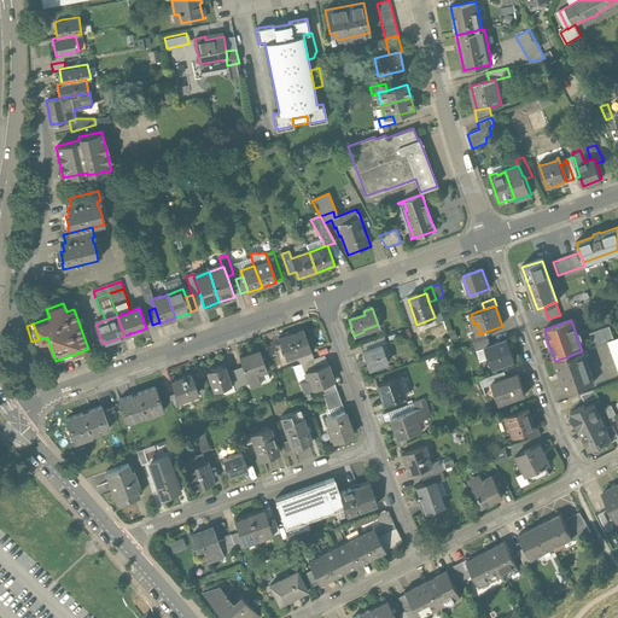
[(608,327),(589,334),(594,347),(613,339),(608,327)]
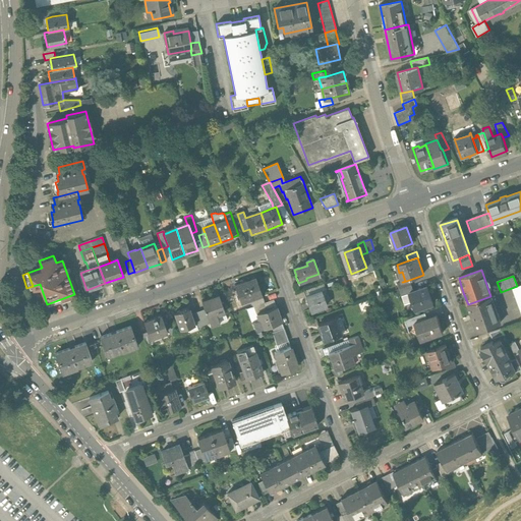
[(255,278),(234,286),(241,303),(250,300),(262,296),(263,296),(255,278)]
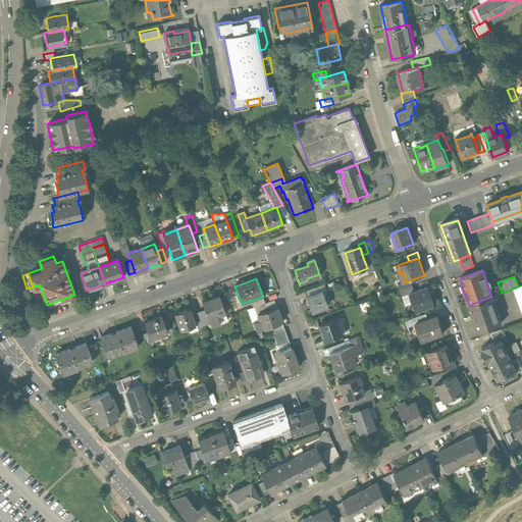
[(410,280),(404,282),(403,282),(398,283),(401,290),(412,285),(410,280)]
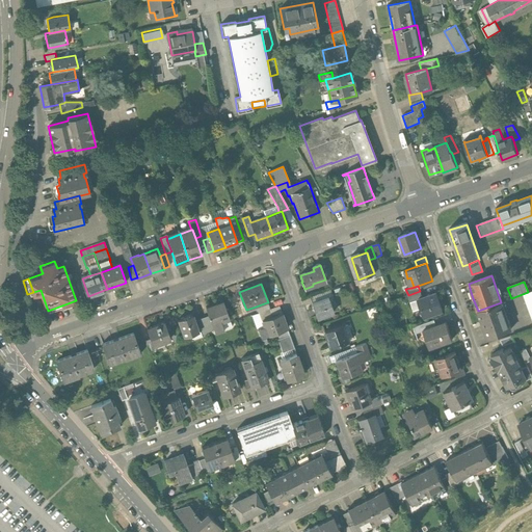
[(420,291),(408,295),(410,302),(418,300),(418,299),(422,298),(420,291)]
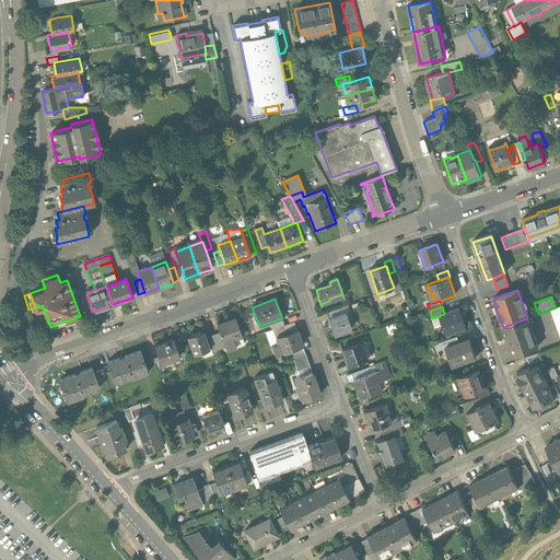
[(444,314),(440,315),(440,316),(446,334),(466,327),(459,308),(444,314)]
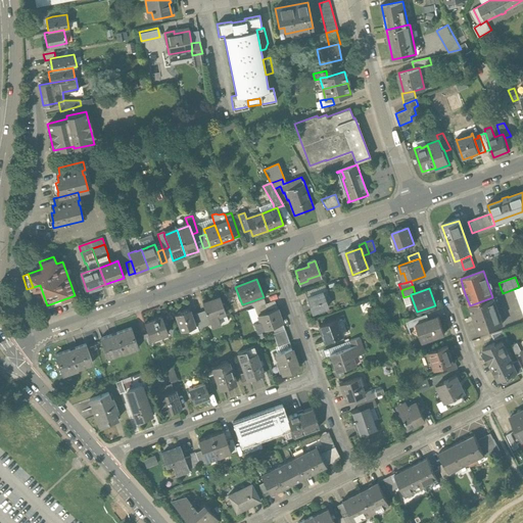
[(323,294),(307,300),(313,315),(329,310),(323,294)]
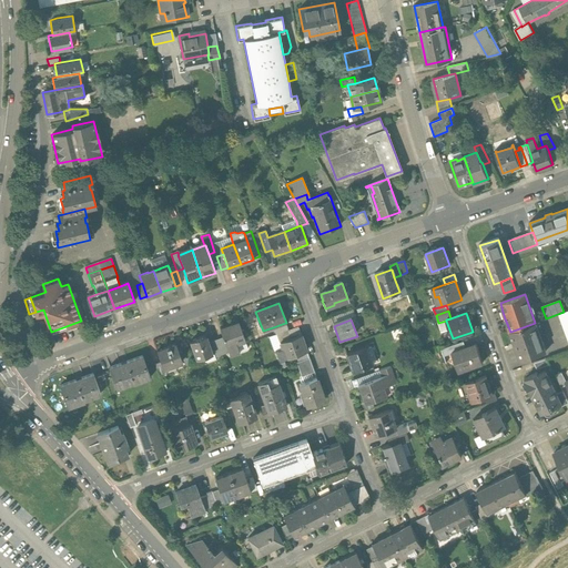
[(239,323),(220,330),(223,338),(226,348),(227,347),(230,353),(231,356),(240,353),(236,344),(245,342),(239,323)]
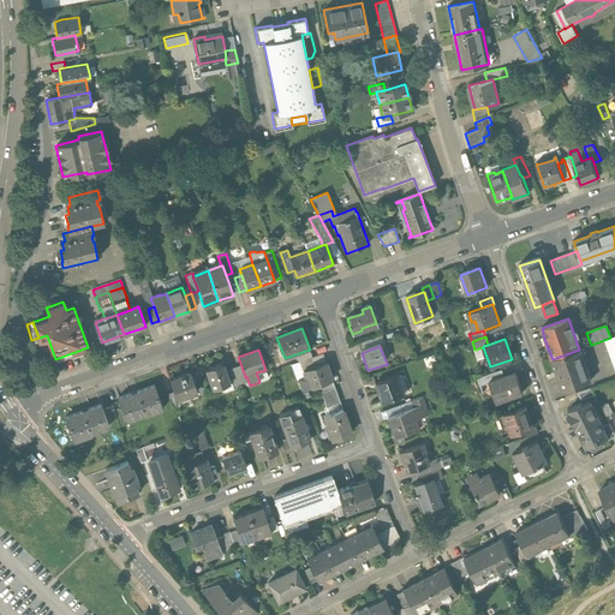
[(309,350),(296,354),(298,363),(299,362),(311,358),(309,350)]
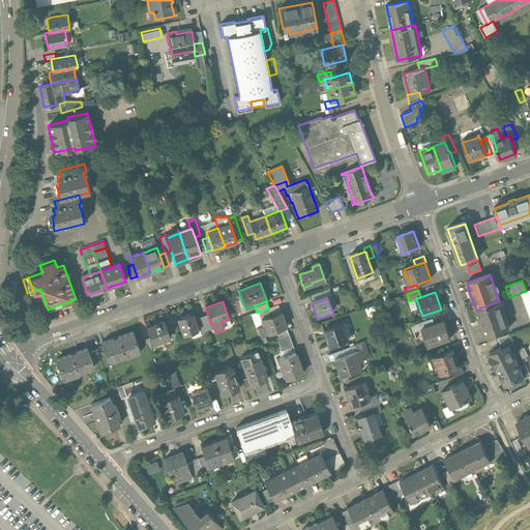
[(499,301),(476,310),(486,336),(509,328),(499,301)]
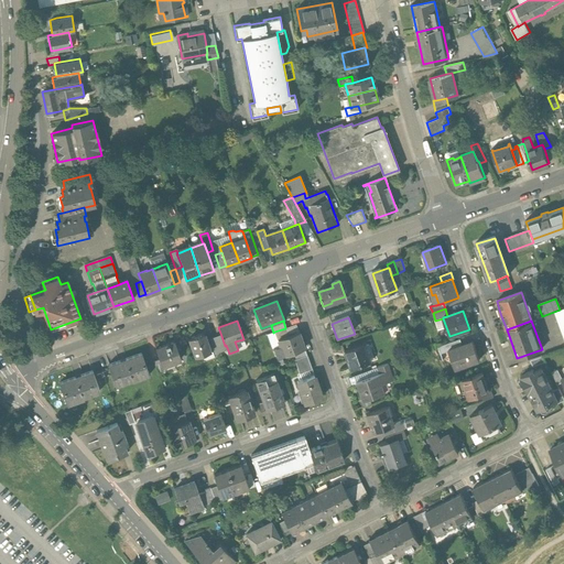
[(285,328),(274,332),(278,339),(289,336),(285,328)]
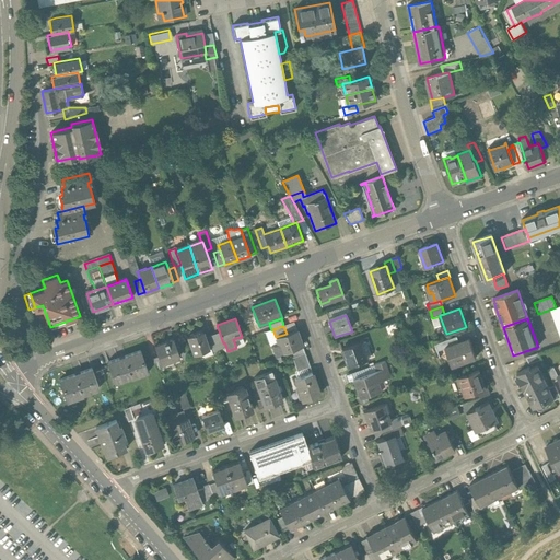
[(287,334),(276,337),(278,343),(280,343),(283,352),(302,346),(296,329),(287,334)]
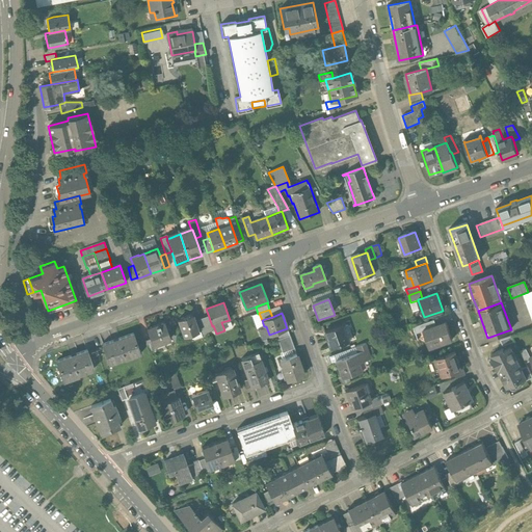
[(192,316),(178,321),(184,338),(201,331),(196,321),(194,322),(192,316)]
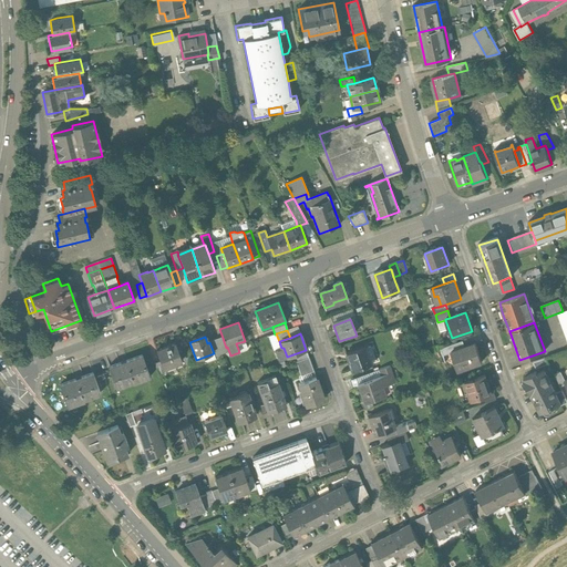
[(223,338),(216,340),(222,354),(229,352),(227,347),(226,348),(223,338)]
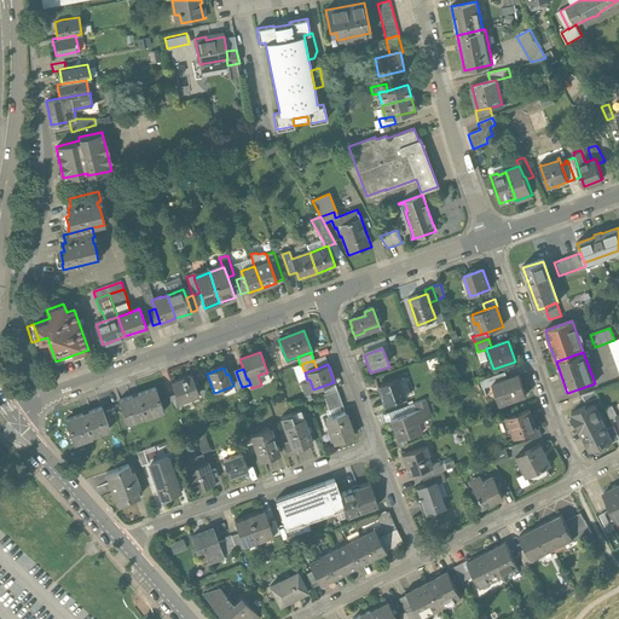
[(191,376),(172,383),(175,395),(178,403),(198,395),(191,376)]
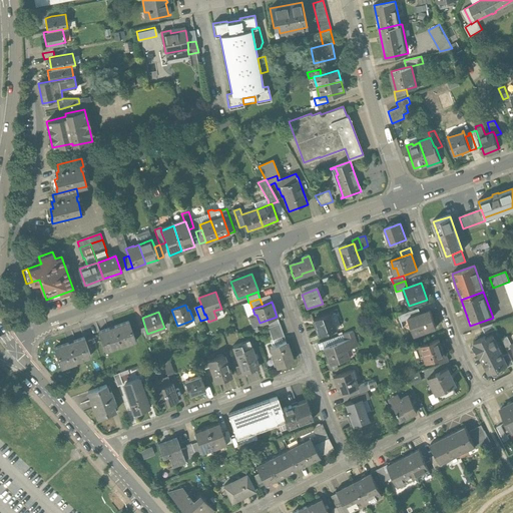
[(407,319),(414,338),(435,331),(429,312),(407,319)]
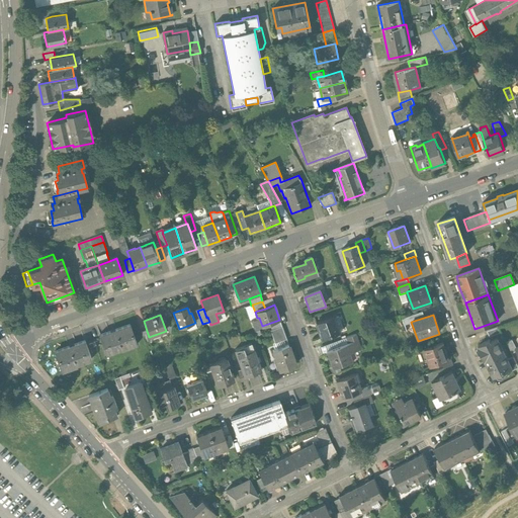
[(334,317),(317,323),(320,330),(319,331),(322,339),(339,333),(334,317)]
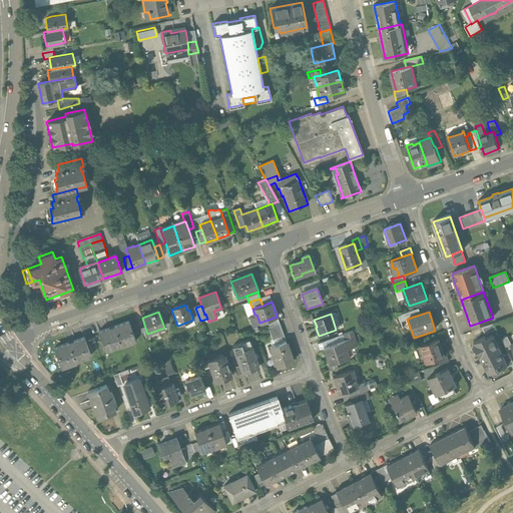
[(128,323),(99,333),(105,351),(120,345),(121,347),(134,342),(128,323)]
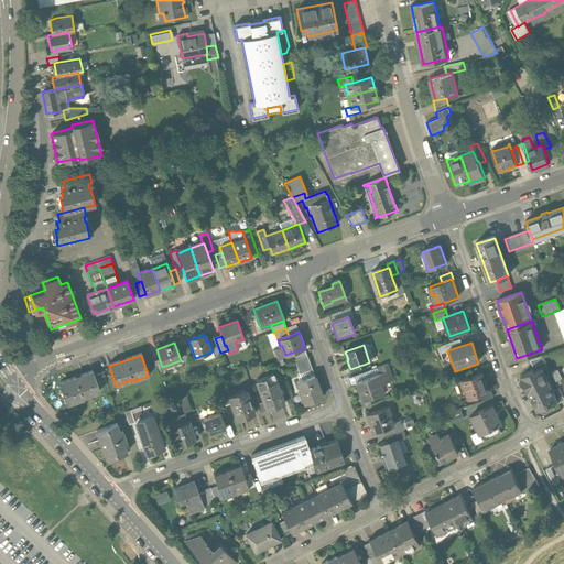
[(306,356),(294,360),(299,375),(312,370),(306,356)]
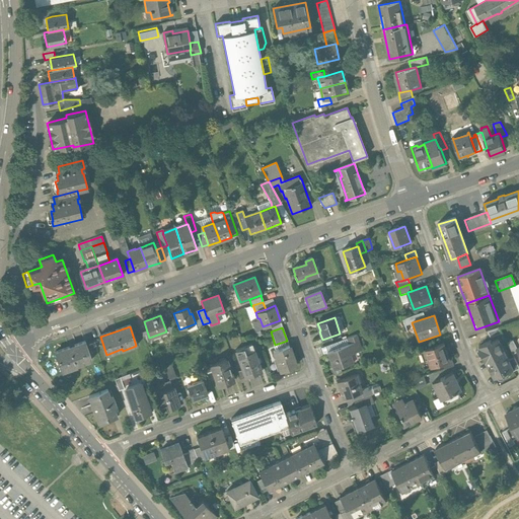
[(500,327),(488,331),(491,337),(502,334),(500,327)]
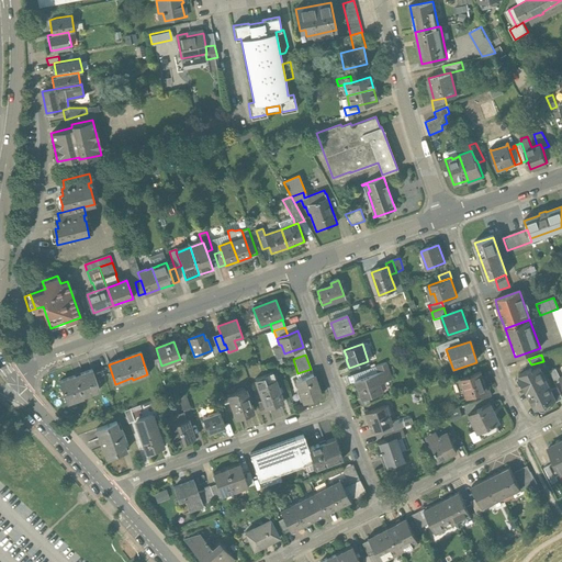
[(159,359),(154,361),(158,373),(164,372),(161,366),(159,359)]
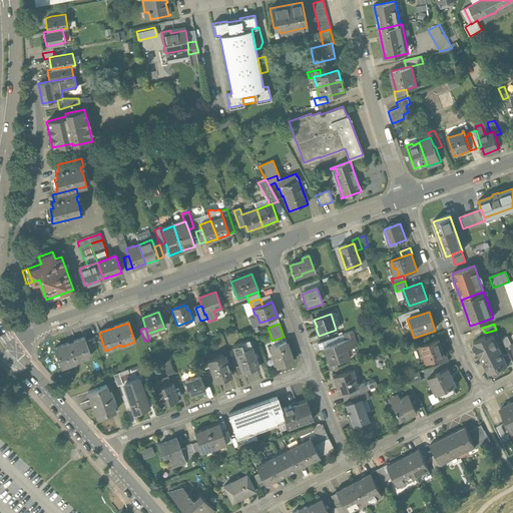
[(353,332),(343,335),(345,341),(355,337),(353,332)]
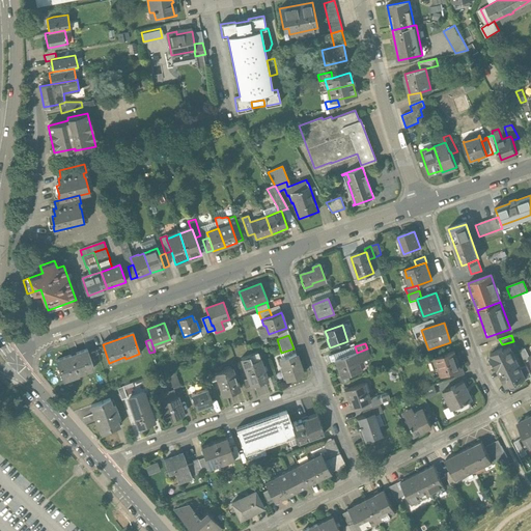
[(509,346),(503,351),(502,348),(490,355),(495,363),(494,364),(497,369),(506,386),(524,376),(525,376),(521,368),(509,346)]
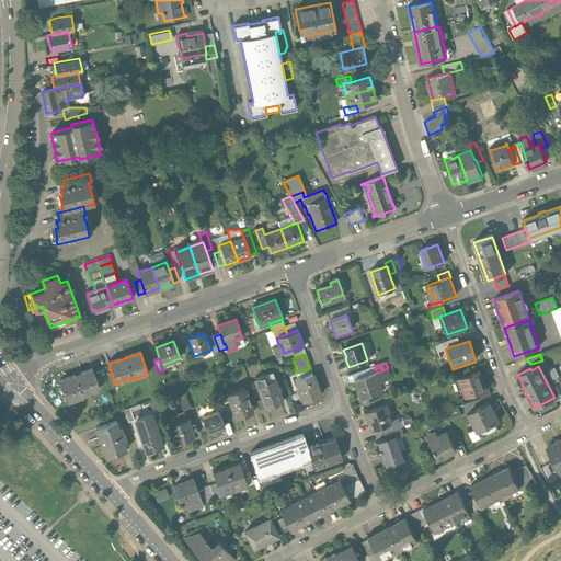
[(377,373),(353,381),(359,399),(381,391),(378,382),(391,378),(388,368),(377,373)]
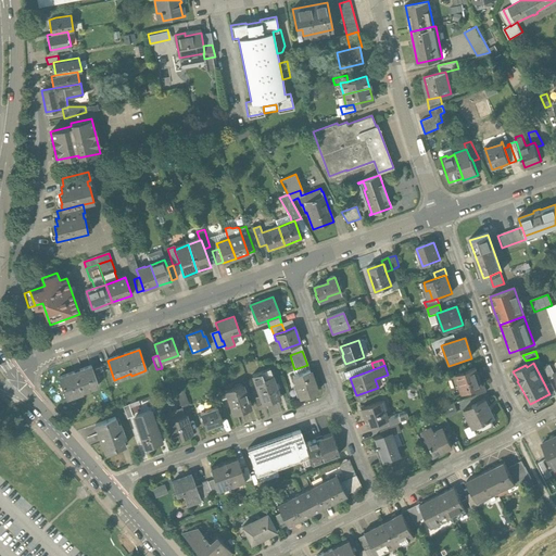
[(90,366),(59,378),(66,399),(83,393),(81,391),(98,386),(90,366)]
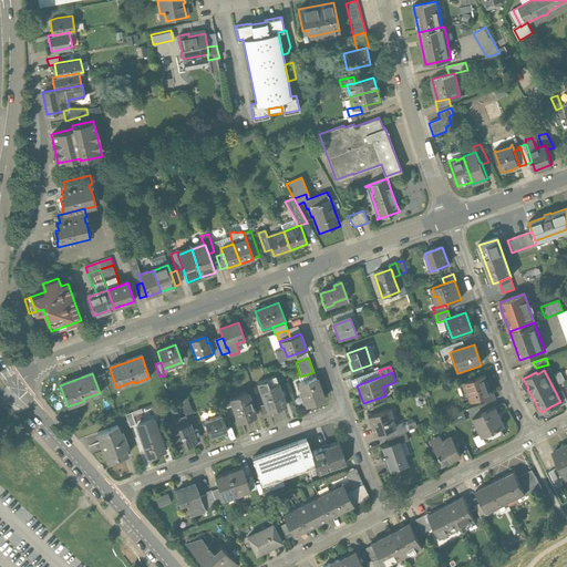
[(484,374),(462,382),(466,394),(470,393),(472,401),(491,394),(484,374)]
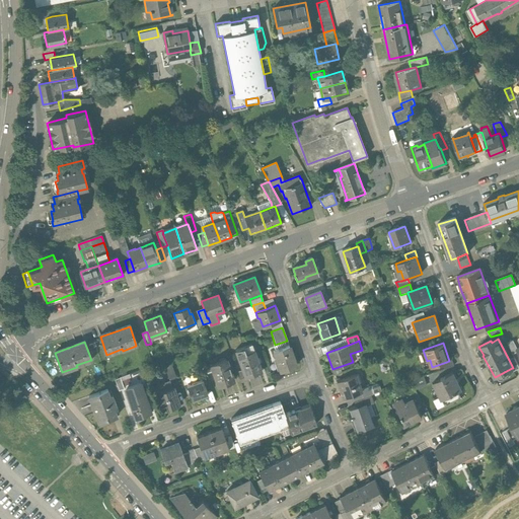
[(262,371),(251,345),(236,351),(243,371),(245,377),(248,376),(249,380),(260,376),(258,373),(262,371)]
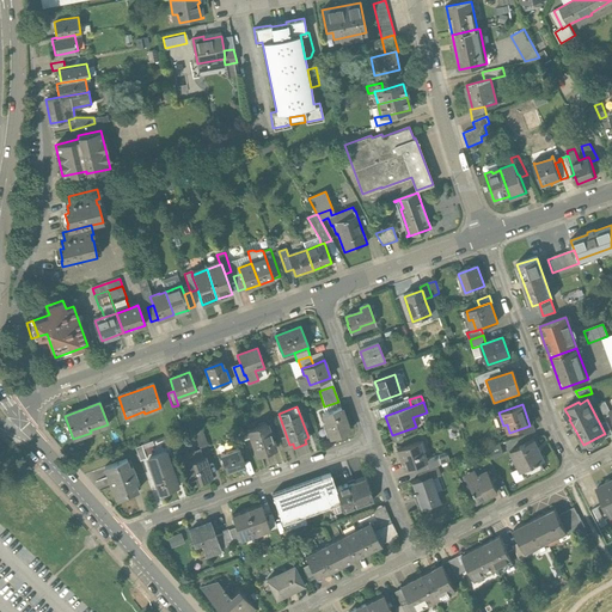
[(341,409),(323,415),(331,439),(349,432),(341,409)]
